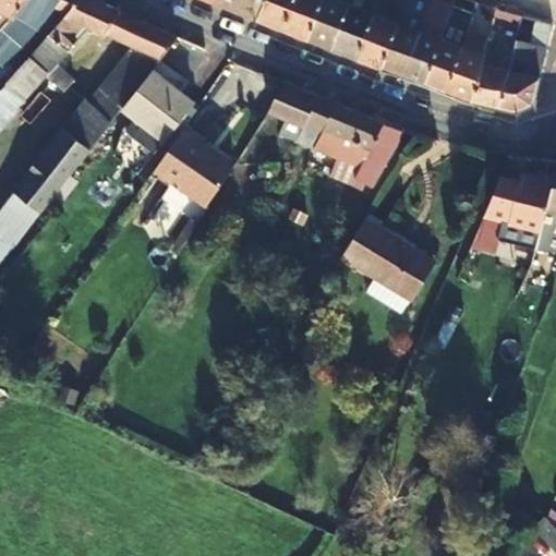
[(0,0),(0,27),(3,29),(26,0),(0,0)]
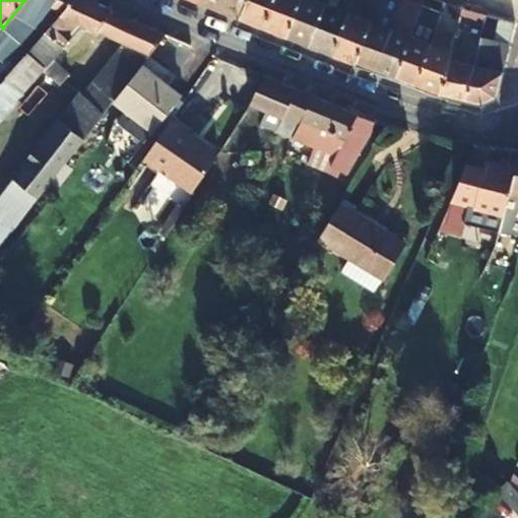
[(0,73),(5,78),(25,55),(7,39),(24,18),(41,27),(57,9),(63,12),(72,0),(24,0),(3,27),(0,30),(0,73)]
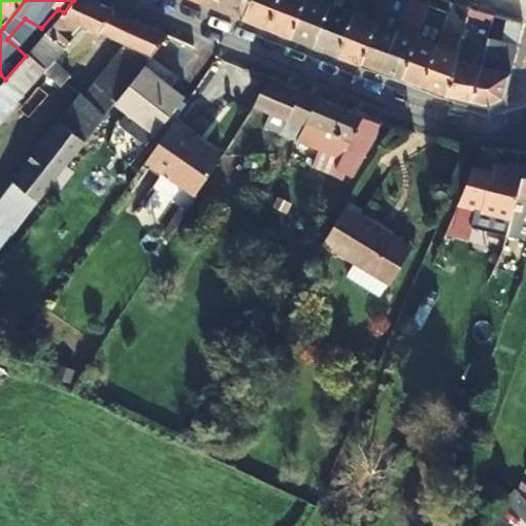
[(73,0),(64,12),(26,56),(5,79),(0,85),(0,123),(46,73),(63,88),(72,76),(56,62),(85,26),(102,34),(112,11),(90,0),(73,0)]
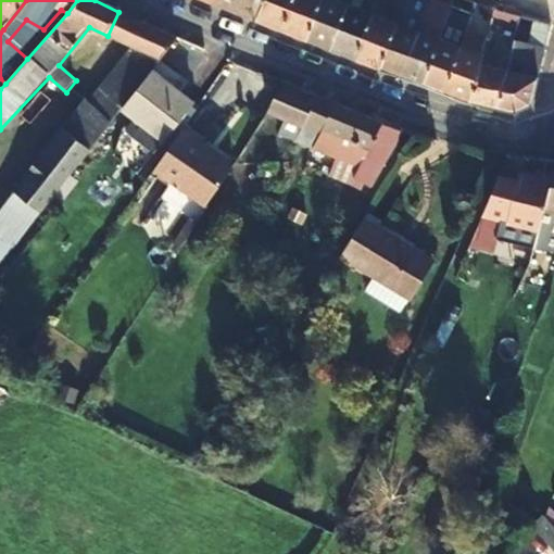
[(265,0),(235,0),(230,9),(256,19),(265,0)]
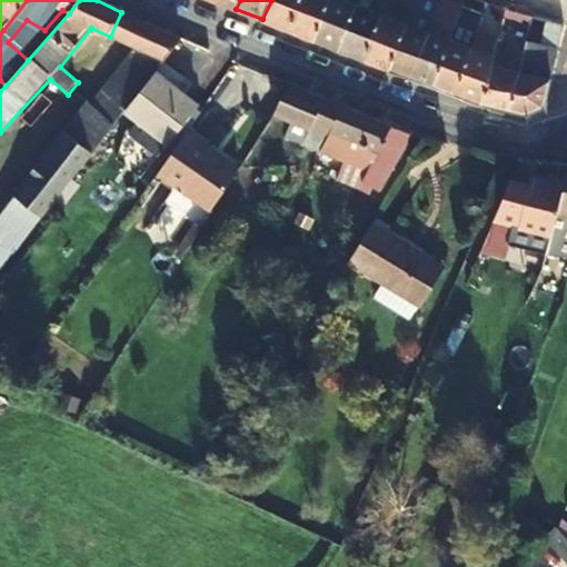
[(271,0),(262,19),(289,30),(300,0),(271,0)]
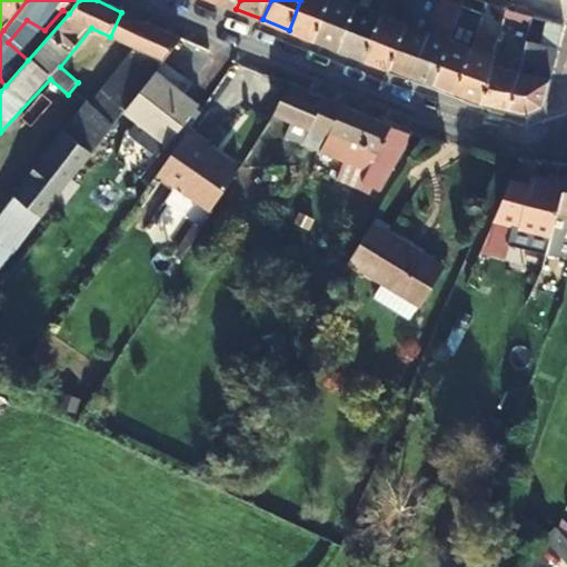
[(300,0),(289,30),(314,40),(329,0),(300,0)]
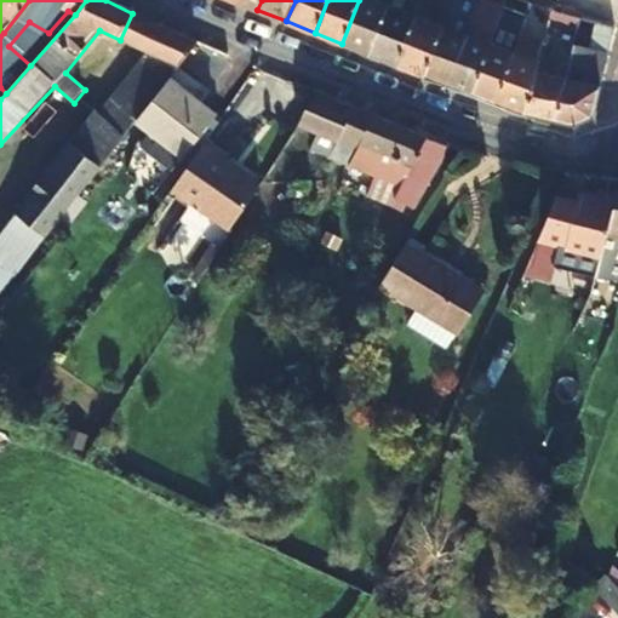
[(359,0),(342,44),(368,53),(389,0),(359,0)]
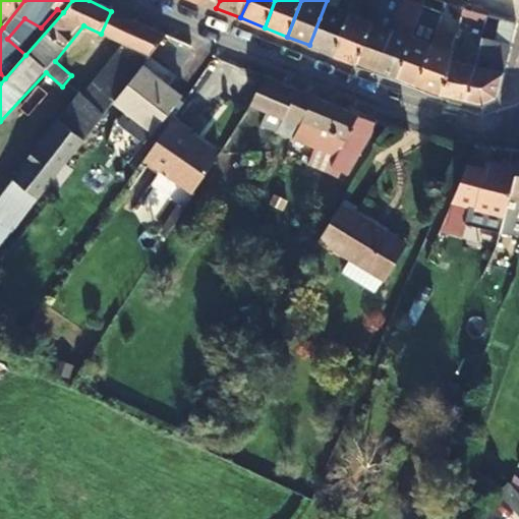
[(327,0),(309,45),(333,54),(350,11),(354,0),(327,0)]
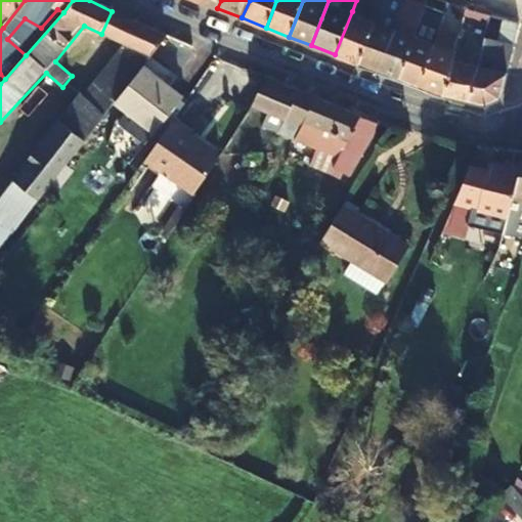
[(335,54),(357,62),(383,0),(368,0),(362,15),(352,11),(335,54)]
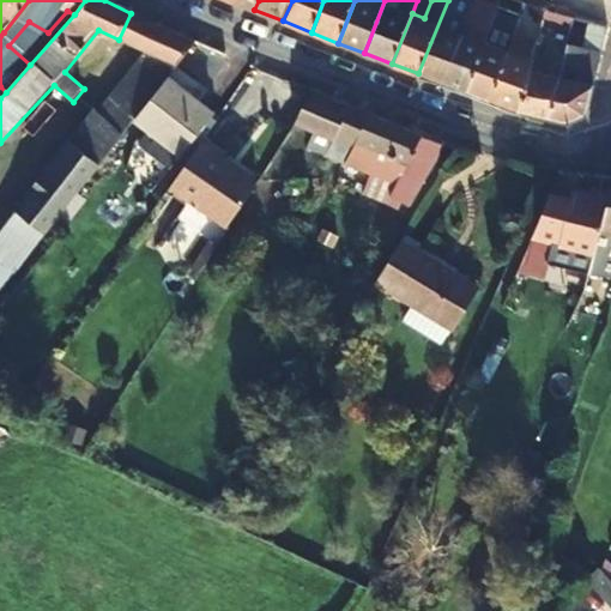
[(445,84),(478,1),(476,0),(448,0),(418,73),(445,84)]
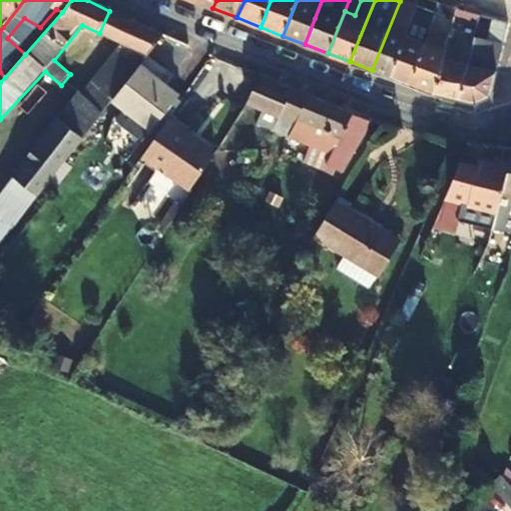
[(400,1),(372,70),(390,77),(418,7),(400,1)]
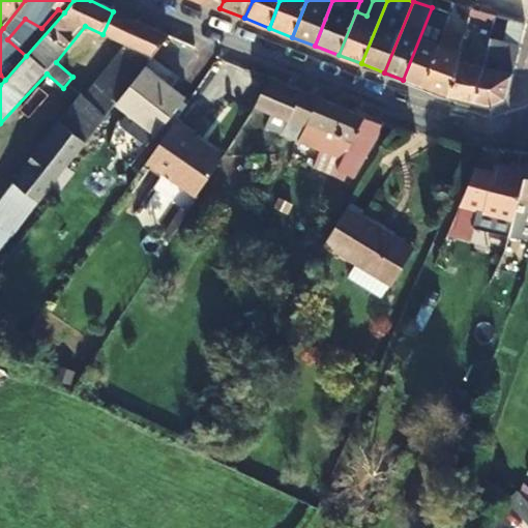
[(432,7),(403,80),(424,88),(446,29),(452,13),(432,7)]
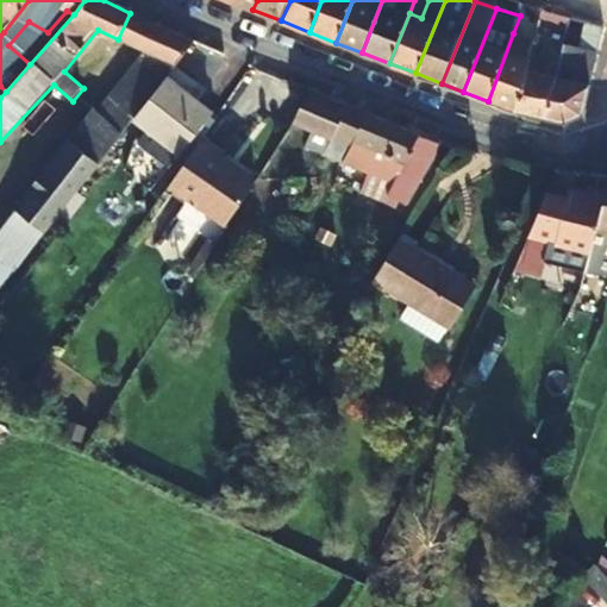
[(540,118),(552,76),(542,74),(555,26),(565,30),(568,18),(544,12),(536,43),(517,112),(540,118)]
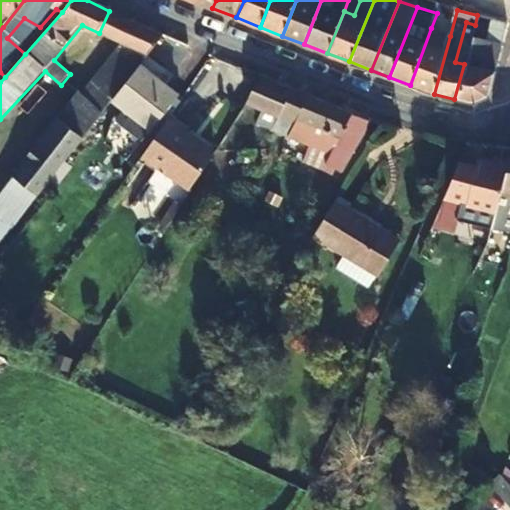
[(113,40),(133,50),(145,56),(162,35),(109,11),(99,33),(98,34),(112,42),(113,40)]
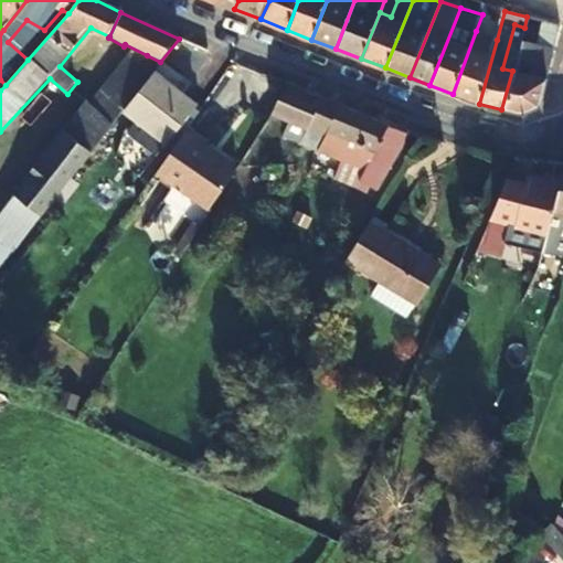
[(476,31),(453,94),(479,104),(497,40),(476,31)]
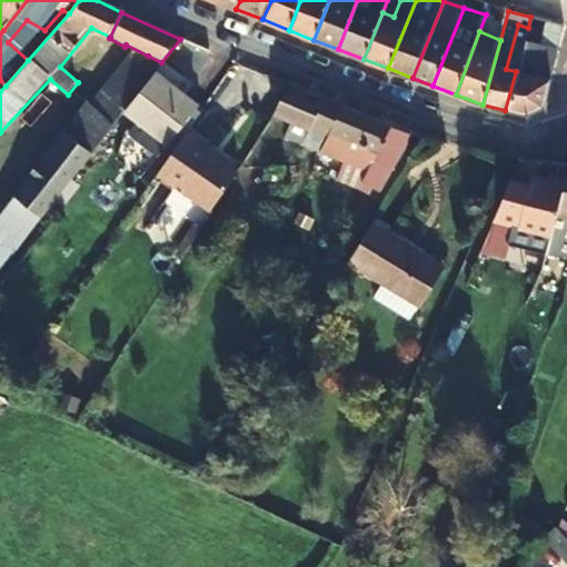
[(544,106),(558,49),(524,40),(516,71),(505,110),(524,115),(544,106)]
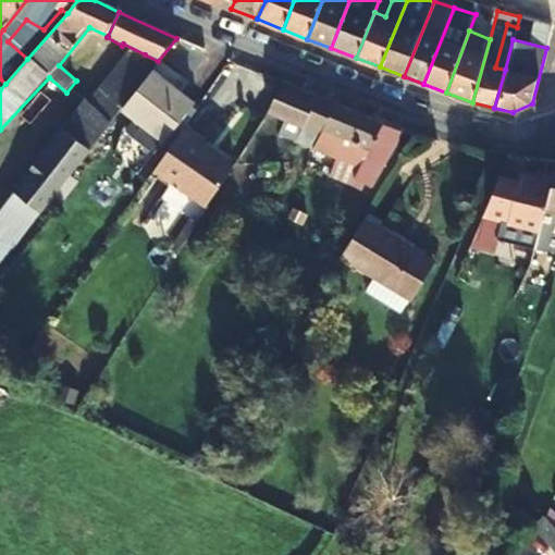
[(110,98),(123,109),(150,72),(158,61),(145,54),(110,98)]
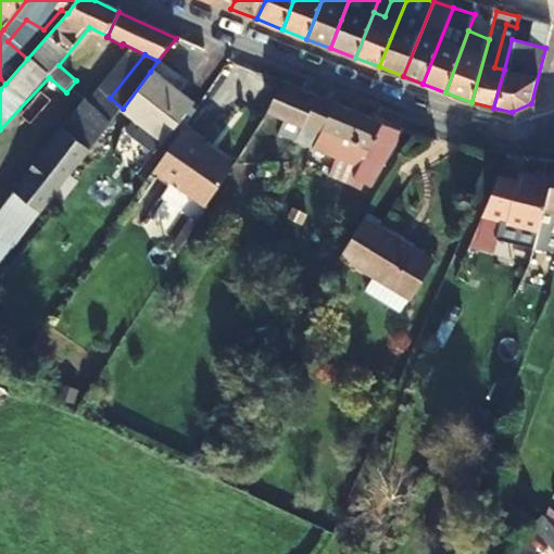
[(123,109),(122,110),(167,146),(178,129),(193,106),(150,72),(123,109)]
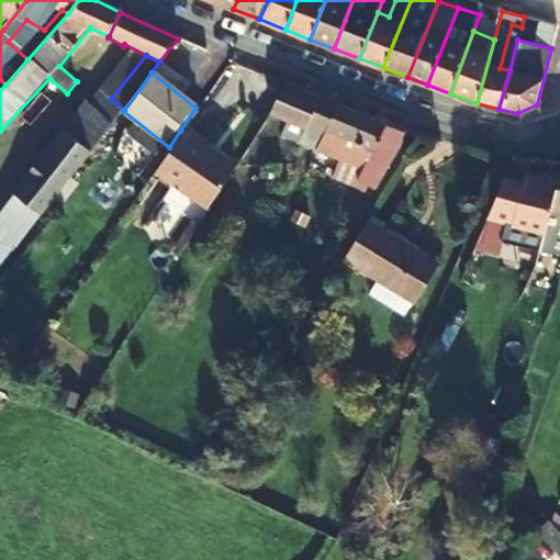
[(358,180),(372,188),(404,136),(406,134),(286,84),(283,86),(268,112),(306,129),(300,143),(340,160),(333,179),(355,188),(358,180)]
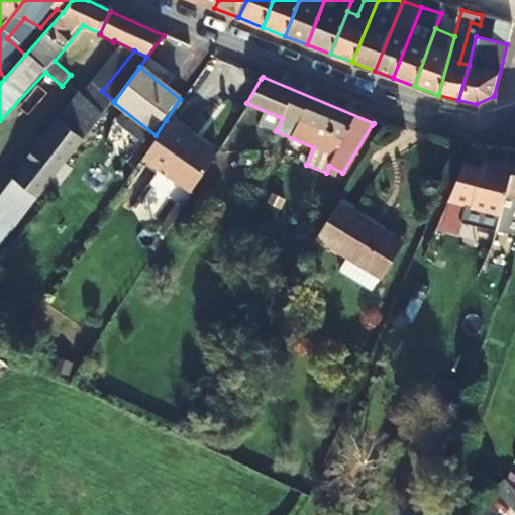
[(85,140),(113,102),(114,101),(102,91),(93,83),(62,122),(85,140)]
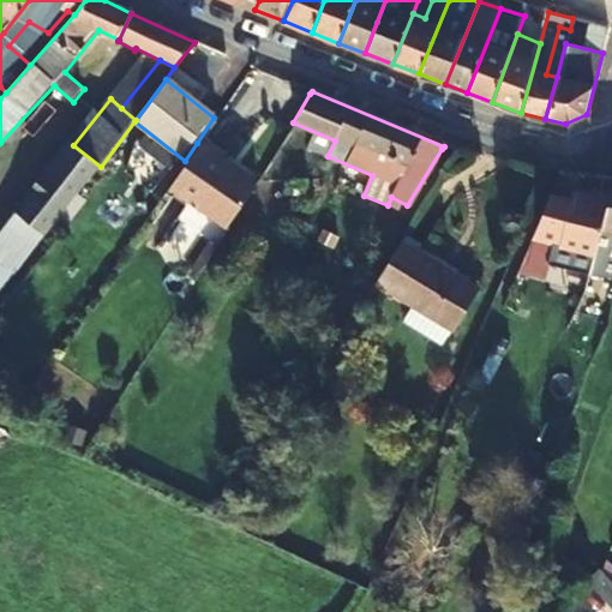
[(255,183),(197,143),(185,161),(168,186),(227,226),(255,183)]
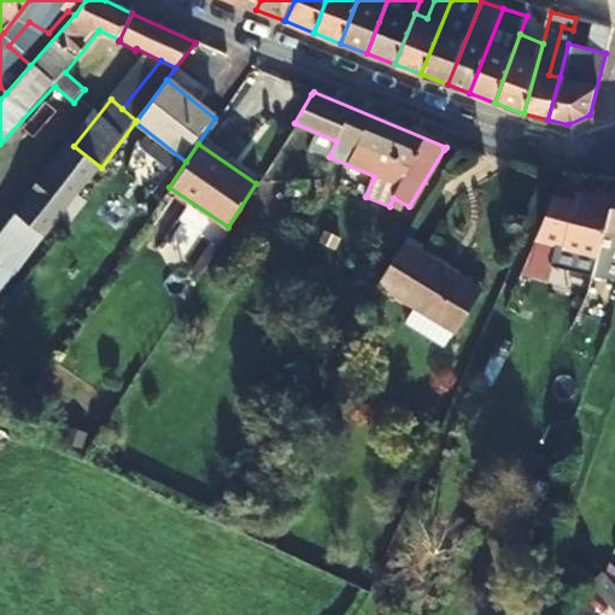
[(101,168),(74,146),(71,145),(18,214),(47,238),(101,168)]
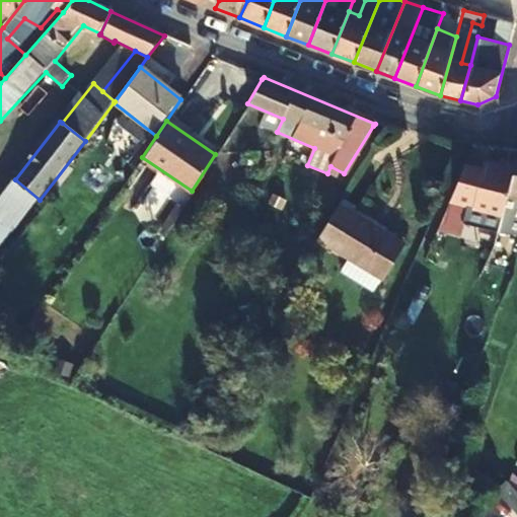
[(516,155),(513,170),(507,195),(502,218),(499,230),(516,232),(516,155)]
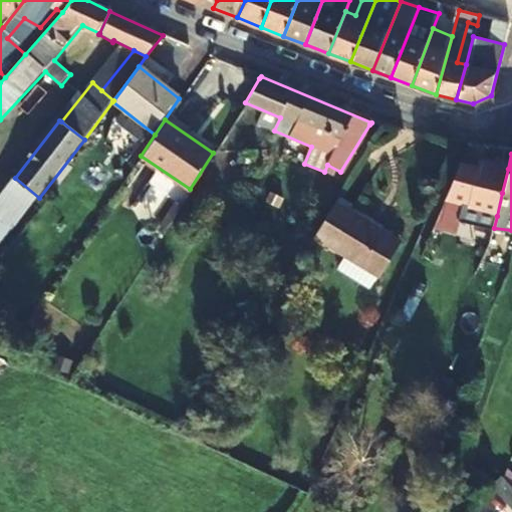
[(458,165),(437,213),(448,216),(452,205),(497,216),(502,193),(508,169),(477,162),(476,169),(458,165)]
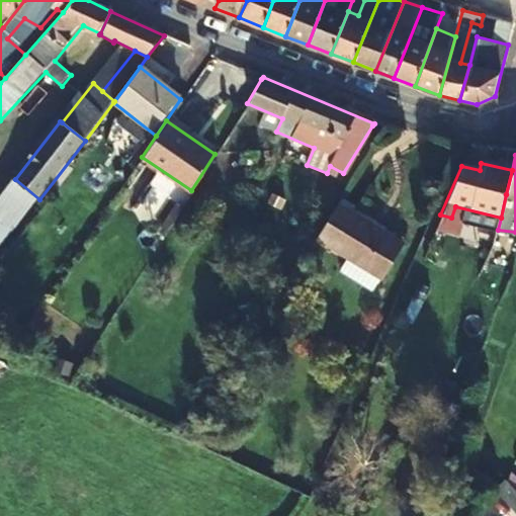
[(345,256),(379,277),(400,244),(337,204),(316,239),(345,256)]
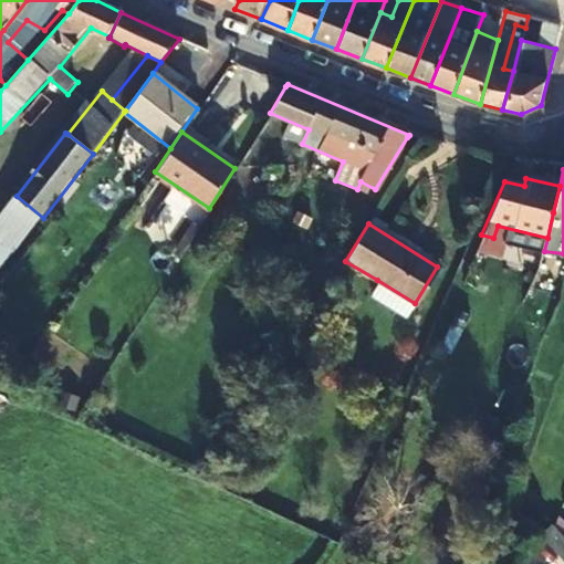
[(415,303),(377,280),(368,295),(405,319),(415,303)]
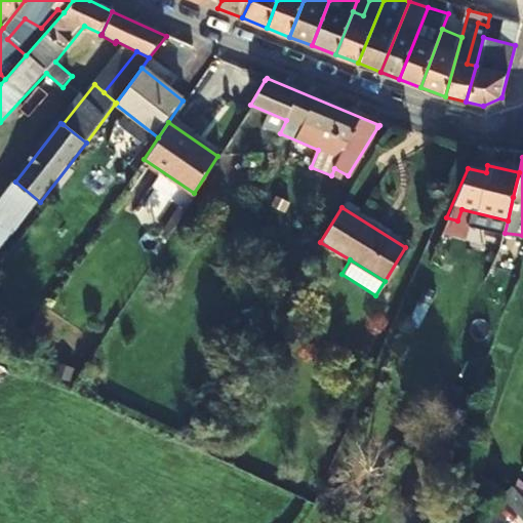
[(522,499),(513,489),(499,501),(520,522),(522,522),(522,499)]
